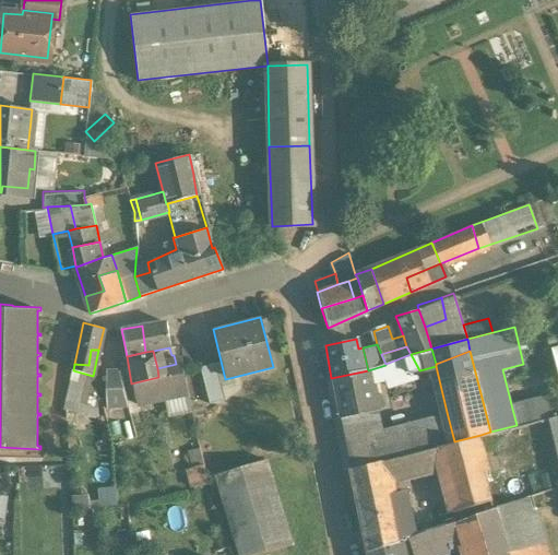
[(386,365),(368,370),(370,381),(418,368),(411,354),(386,364),(386,365)]
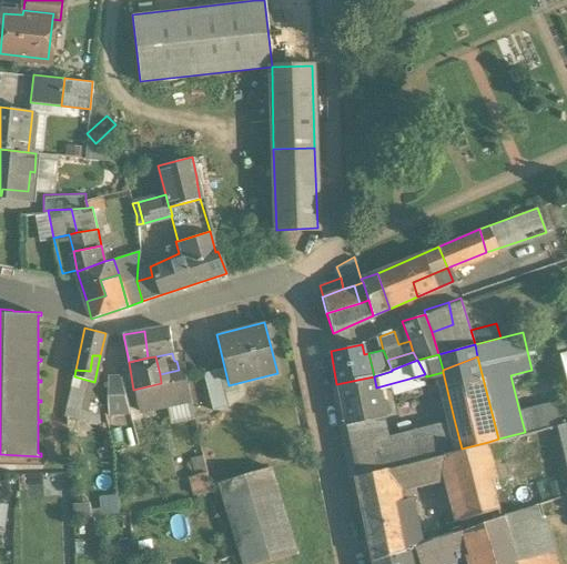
[(211,410),(228,406),(218,369),(202,373),(211,410)]
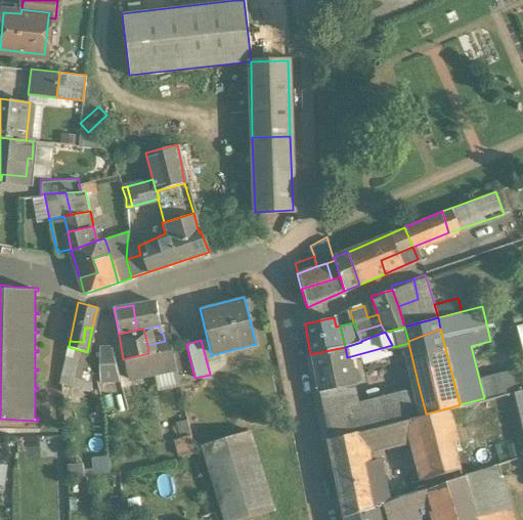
[(87,352),(69,347),(61,378),(61,385),(91,392),(89,352),(87,352)]
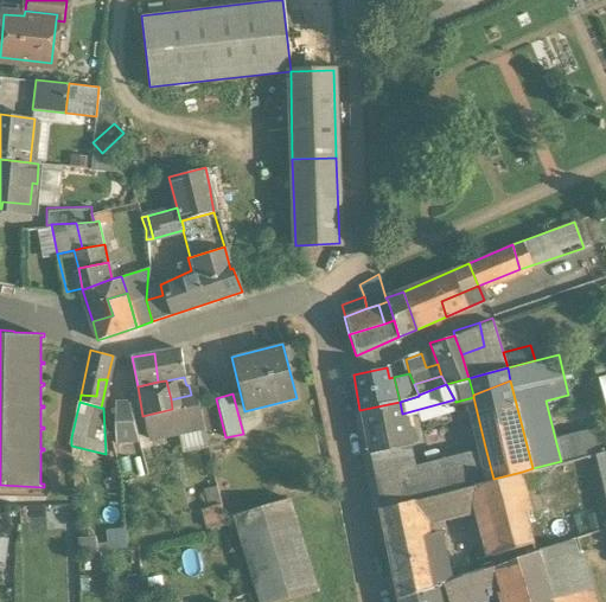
[(139,441),(128,402),(114,402),(115,441),(139,441)]
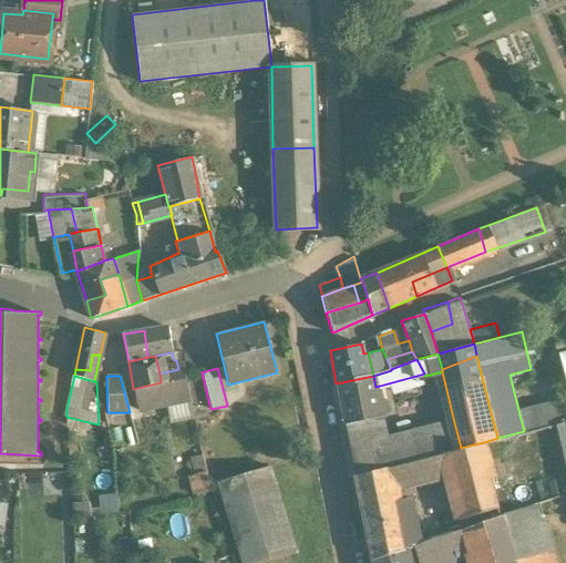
[(161,382),(133,389),(136,406),(189,396),(185,376),(161,382)]
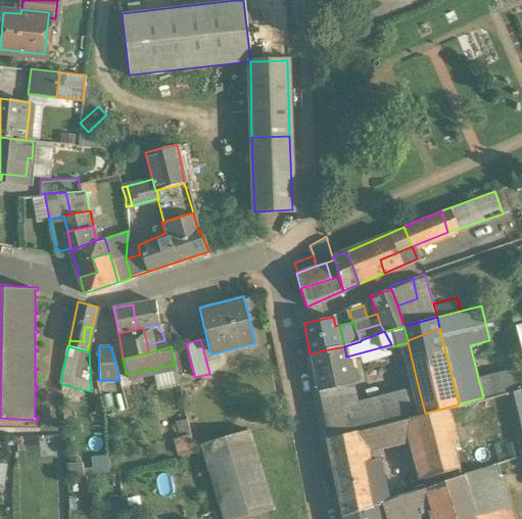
[(344,346),(310,354),(318,389),(351,382),(346,357),(344,346)]
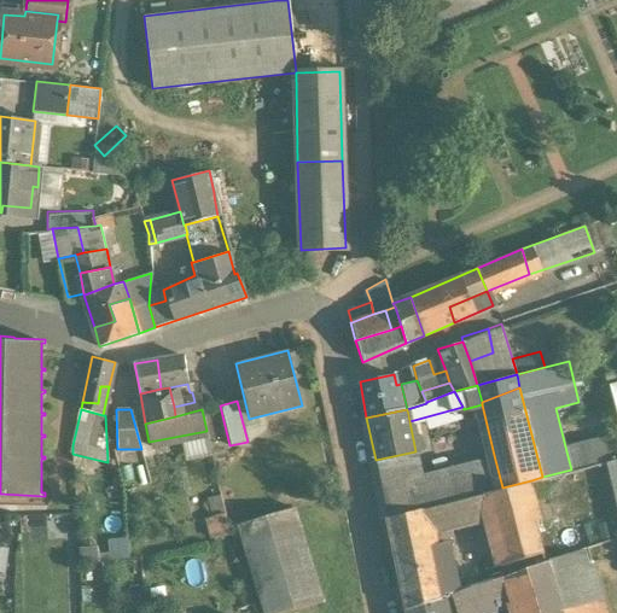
[(566,451),(571,470),(606,461),(616,457),(616,453),(613,439),(566,451)]
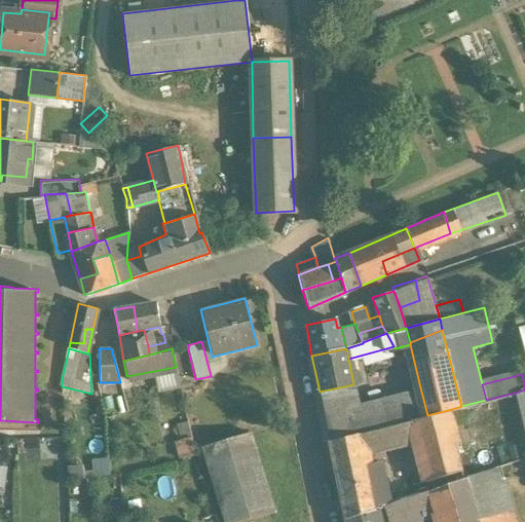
[(353,384),(320,392),(329,440),(359,433),(409,419),(427,415),(420,387),(358,404),(353,384)]
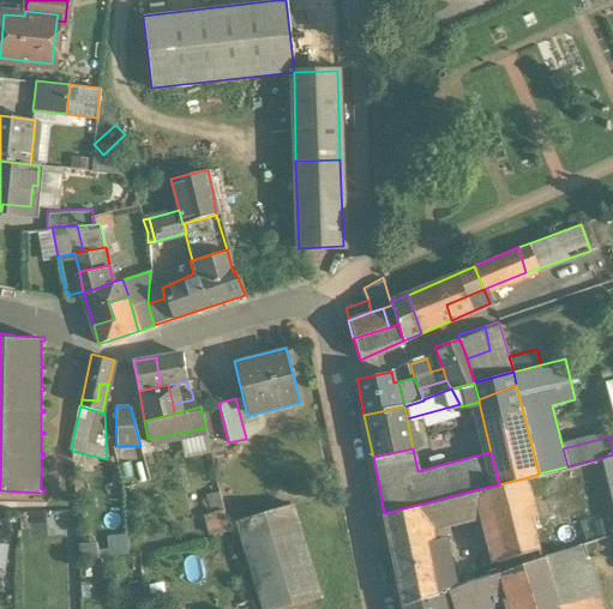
[(612,454),(602,458),(612,504),(612,454)]
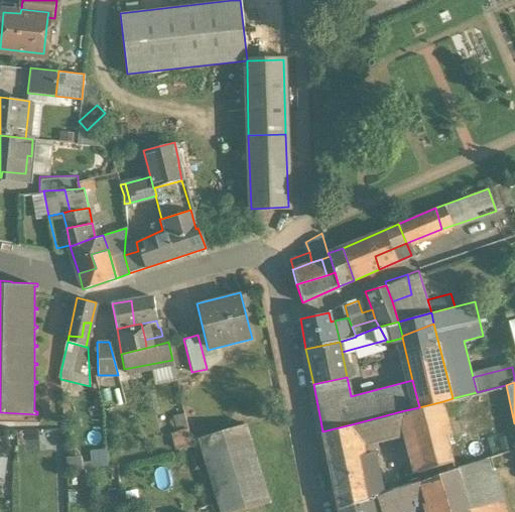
[(419,407),(401,411),(405,427),(421,480),(456,468),(447,436),(453,435),(443,401),(419,407)]
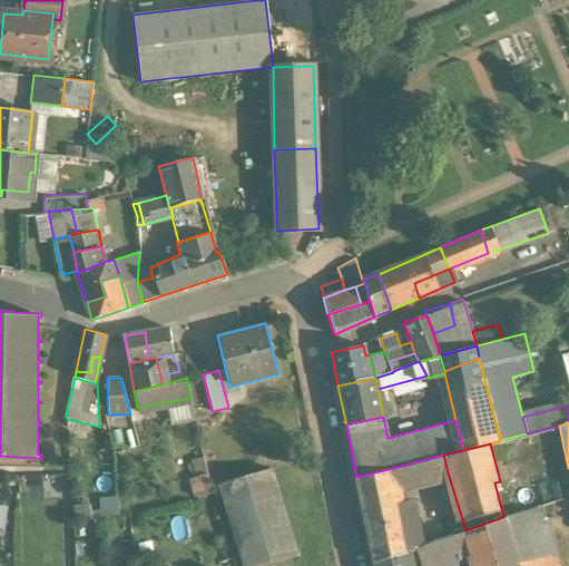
[(443,455),(389,469),(392,487),(448,472),(443,455)]
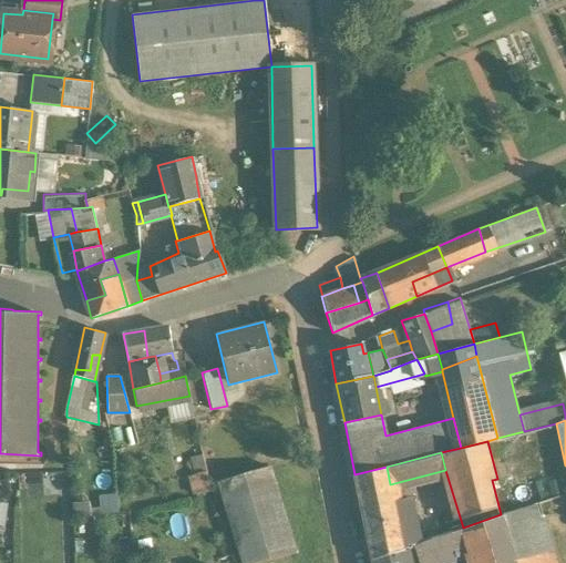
[(268,466),(217,481),(240,562),(256,562),(295,551),(268,466)]
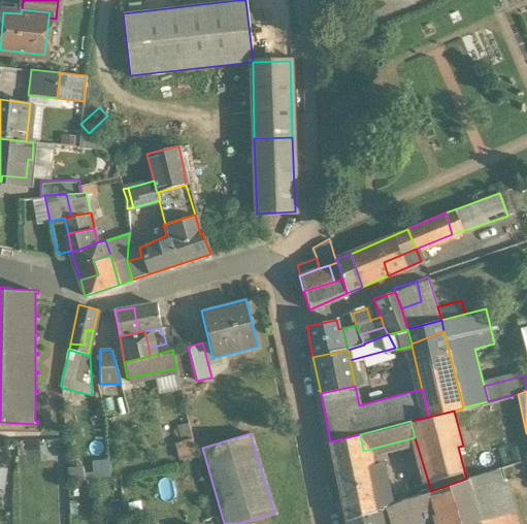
[(360,434),(330,441),(333,457),(363,451),(360,434)]
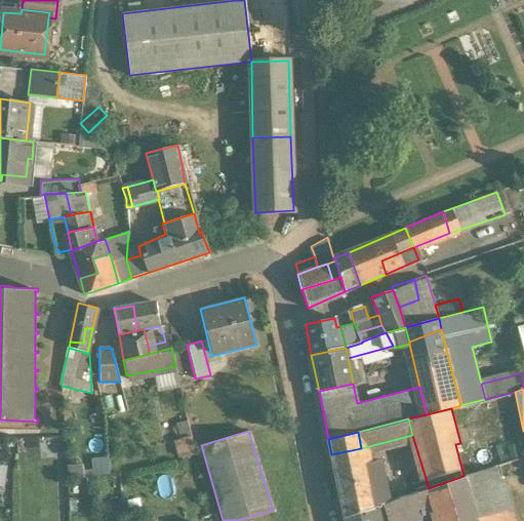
[(194,447),(191,435),(172,440),(176,458),(196,453),(194,447)]
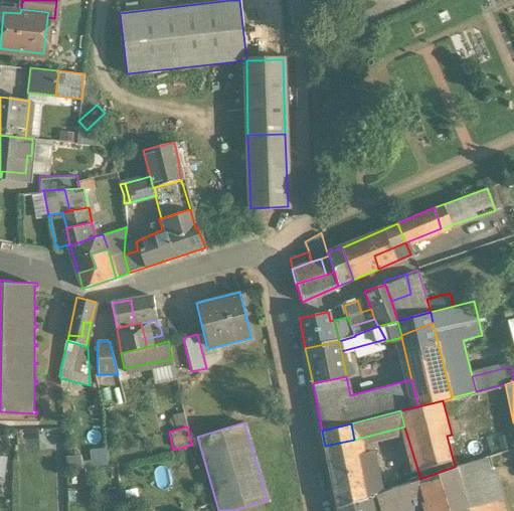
[(354,440),(325,446),(337,508),(364,496),(366,496),(364,485),(354,440)]
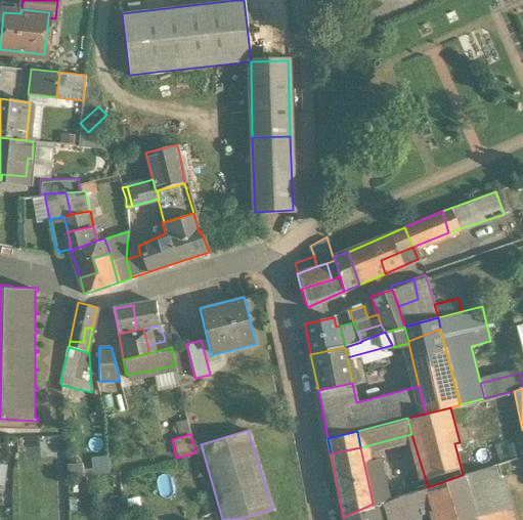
[(69,477),(78,475),(83,475),(81,462),(68,464),(69,477)]
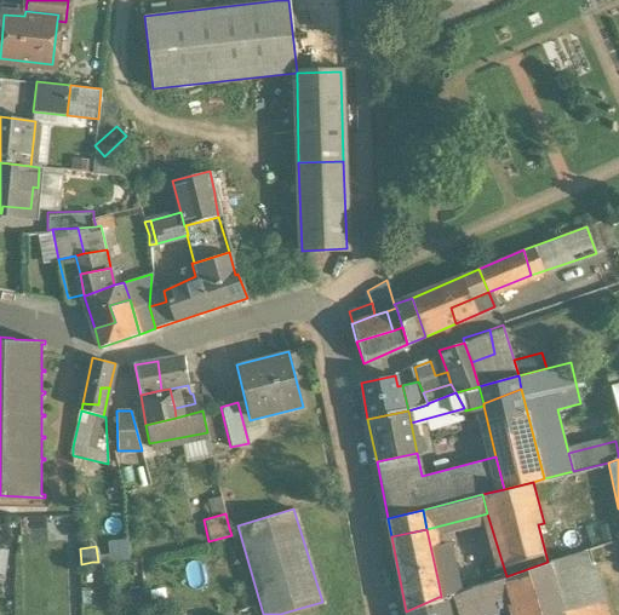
[(607,614),(589,547),(548,562),(556,591),(562,609),(565,614),(607,614)]
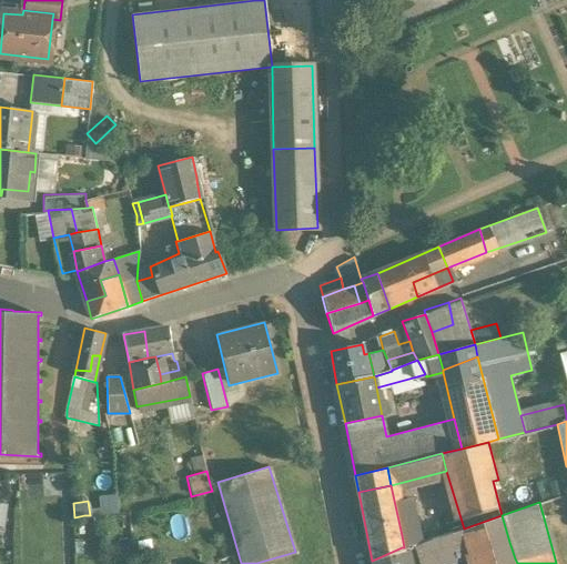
[(90,515),(84,515),(88,536),(103,533),(100,513),(90,515)]
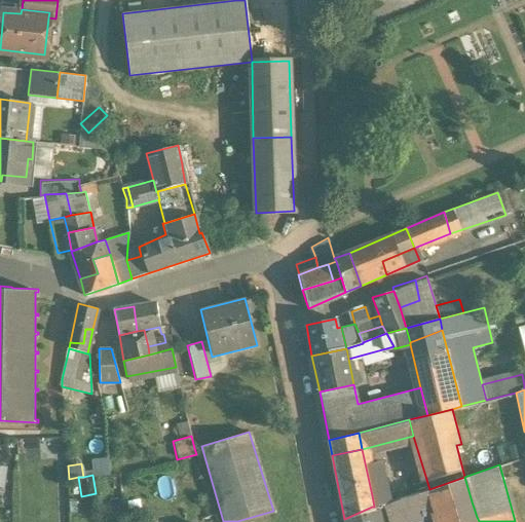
[(425,490),(433,512),(472,501),(464,477),(429,489),(425,490)]
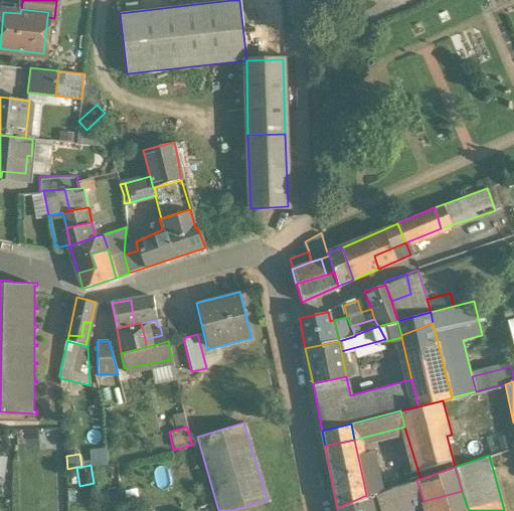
[(410,475),(395,479),(397,487),(412,481),(411,477),(410,475)]
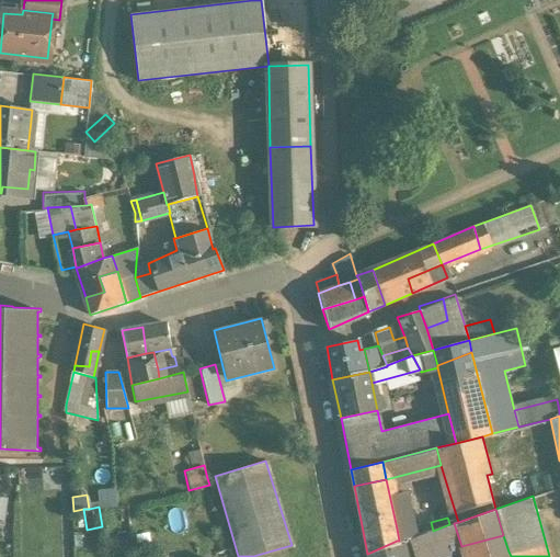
[(431,522),(397,529),(399,541),(433,531),(431,522)]
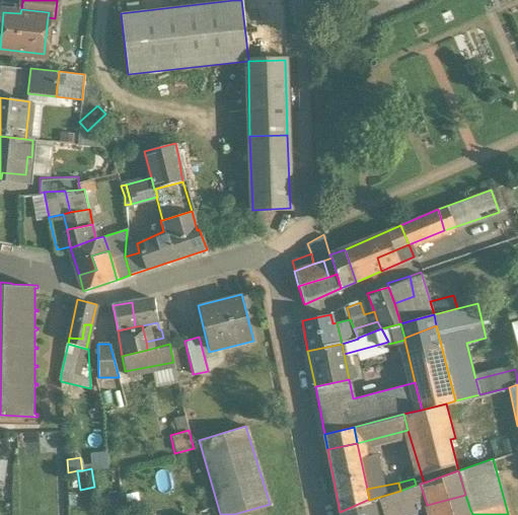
[(416,485),(400,491),(369,500),(367,500),(370,514),(393,514),(427,505),(420,484),(416,485)]
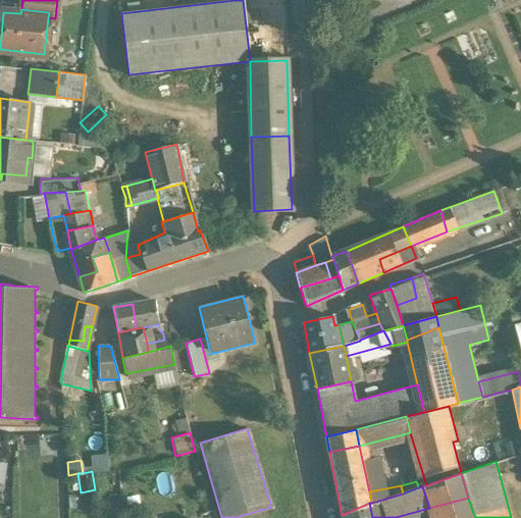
[(192,517),(215,517),(208,494),(198,498),(204,515),(193,516),(192,517)]
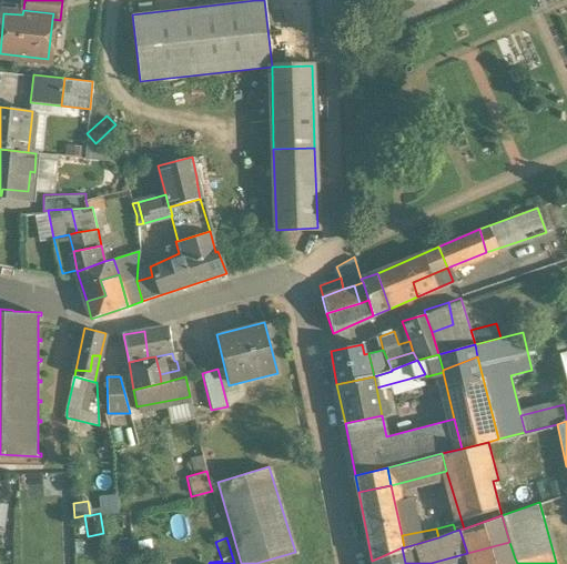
[(509,542),(467,553),(471,563),(489,563),(515,559),(509,542)]
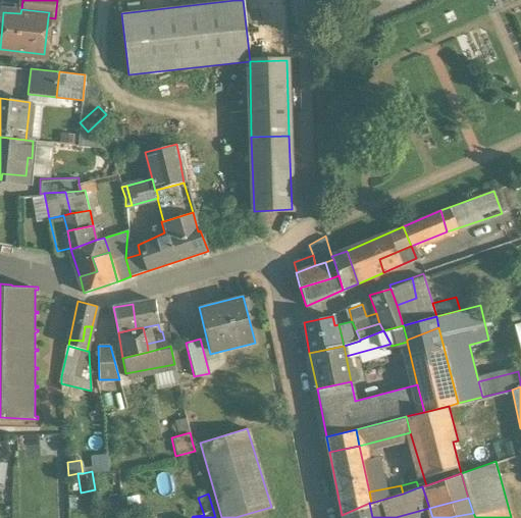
[(372,517),(369,503),(342,515),(343,517),(372,517)]
